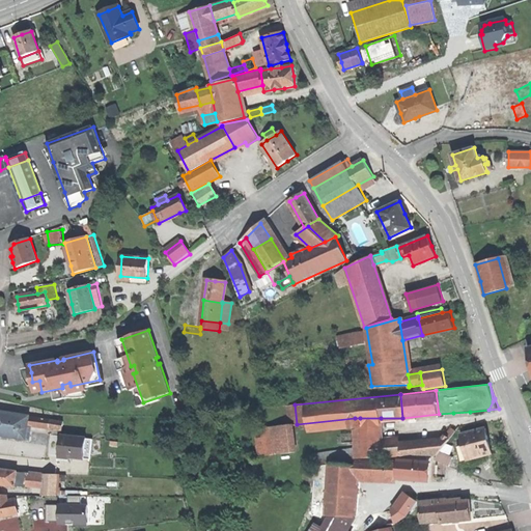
[(30,416),(0,411),(0,435),(26,440),(28,426),(30,416)]
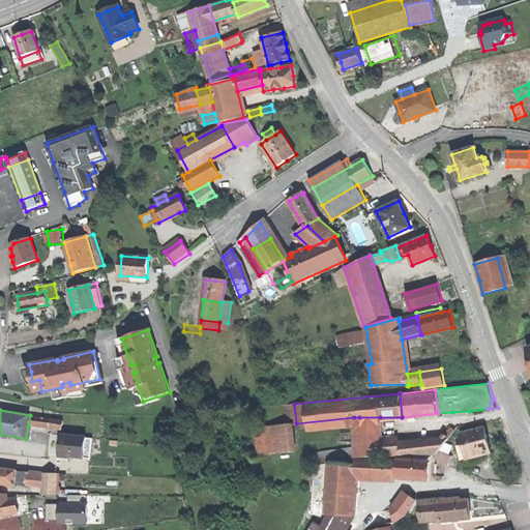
[(37,417),(30,415),(28,425),(35,427),(37,417)]
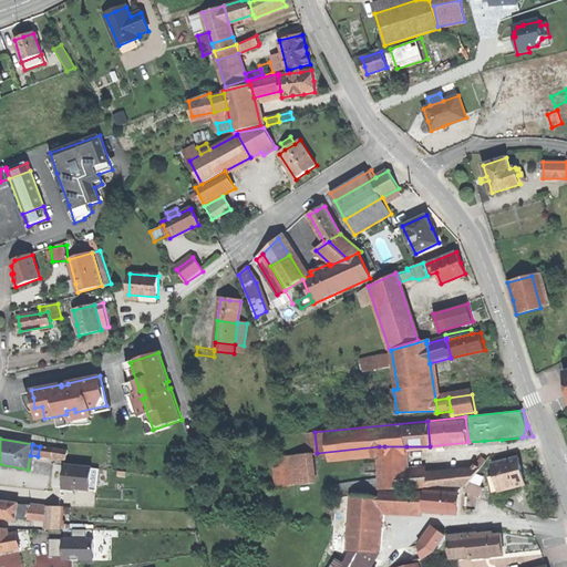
[(54,449),(40,446),(38,456),(53,459),(53,453),(54,449)]
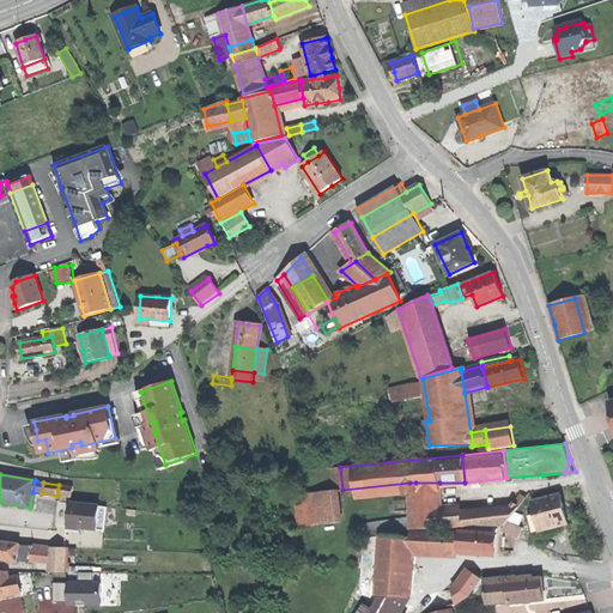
[(410,529),(439,527),(439,520),(439,508),(439,483),(416,483),(410,483),(410,520),(410,529)]
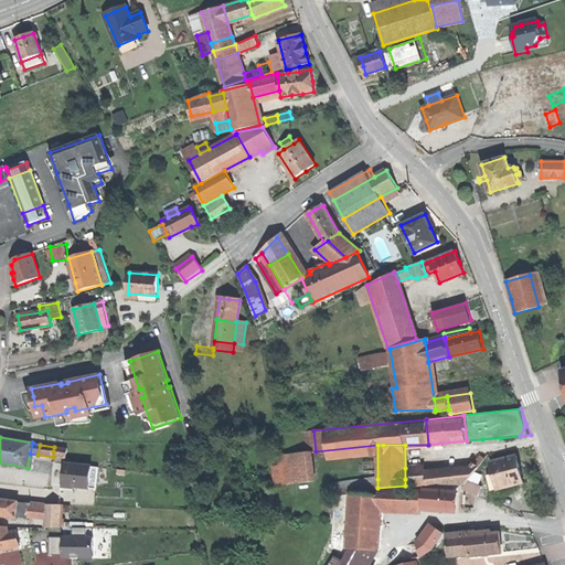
[(294,483),(315,481),(311,452),(291,455),(294,483)]
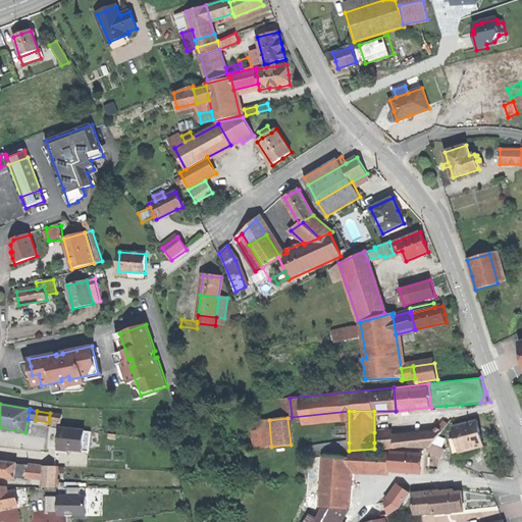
[(444,420),(437,428),(441,431),(448,423),(444,420)]
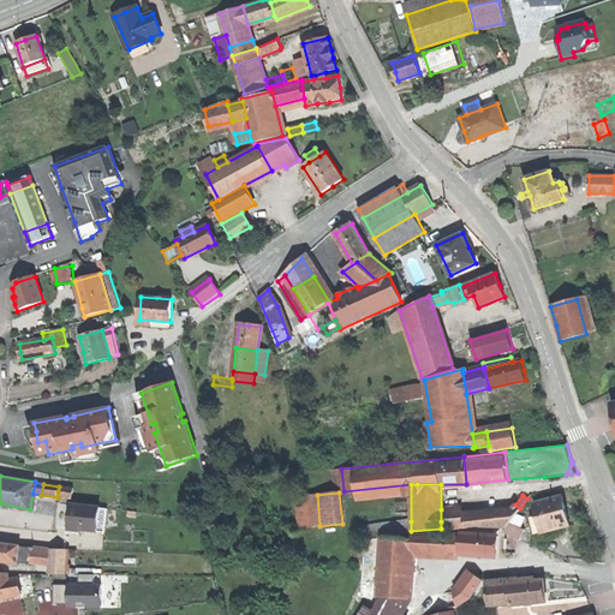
[(563,495),(535,503),(537,515),(533,517),(538,537),(561,531),(561,527),(571,525),(567,511),(563,495)]
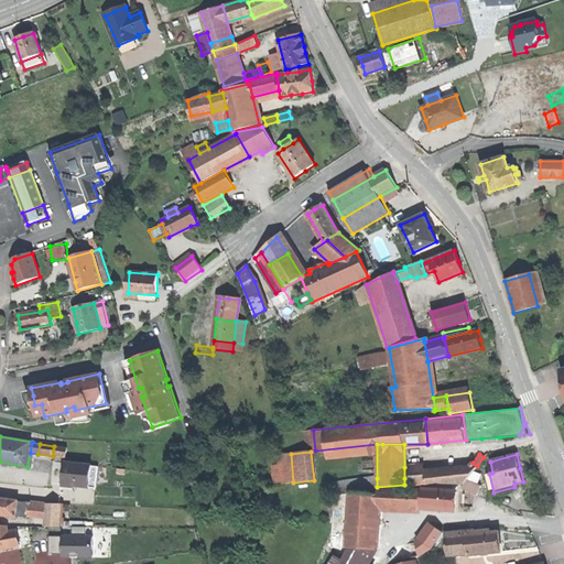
[(437,483),(465,484),(468,479),(477,466),(473,463),(469,467),(426,474),(426,484),(437,483)]
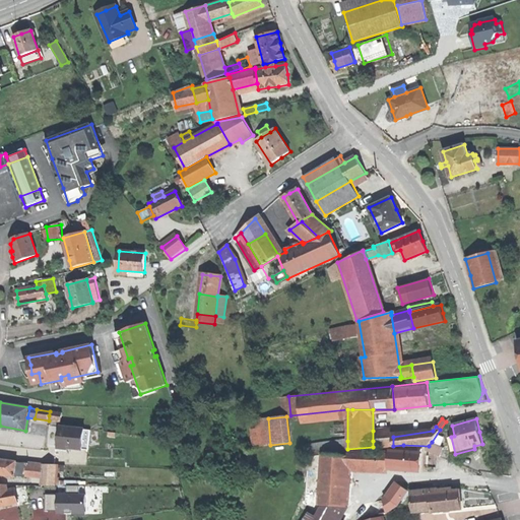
[(84,430),(61,428),(60,438),(59,447),(83,450),(84,430)]
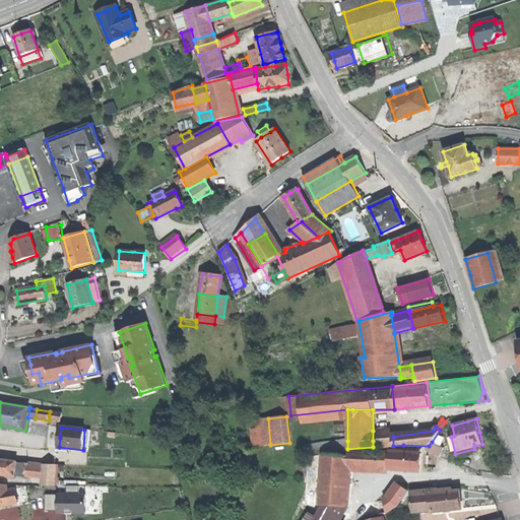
[(373,431),(373,441),(393,437),(390,429),(373,431)]
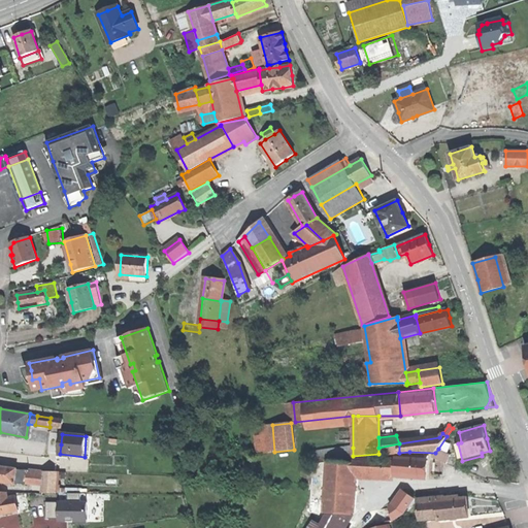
[(378,454),(399,453),(399,443),(378,448),(378,454)]
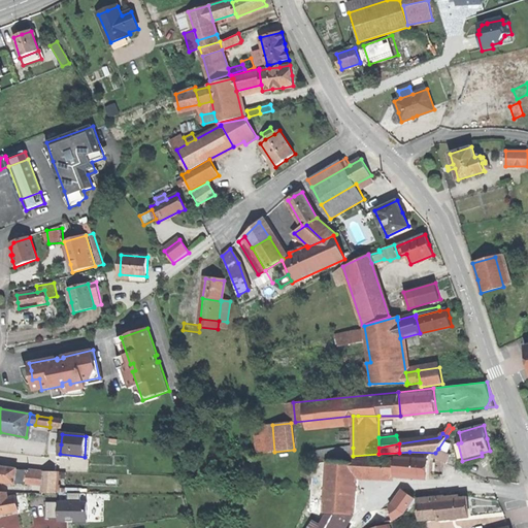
[(307,460),(353,456),(353,448),(306,455),(307,460)]
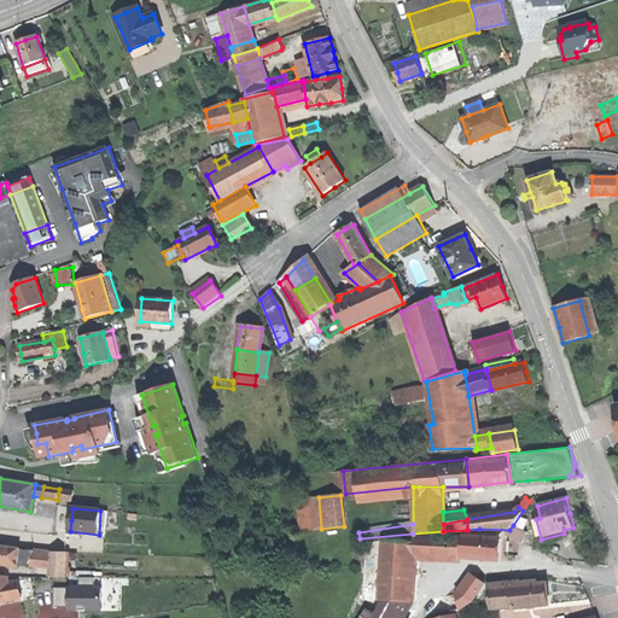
[(509,530),(506,535),(523,541),(526,531),(513,525),(509,530)]
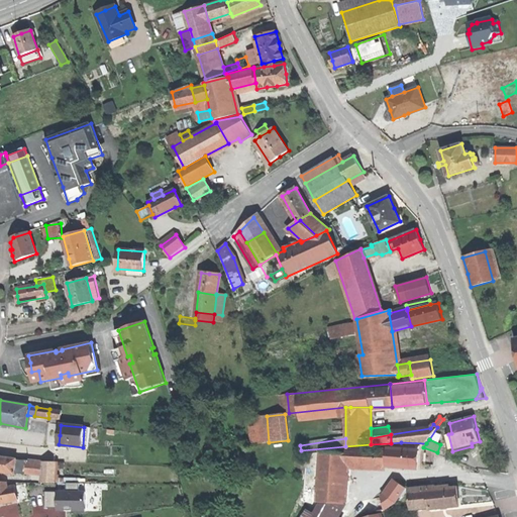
[(388,449),(387,466),(418,468),(419,449),(388,447),(388,449)]
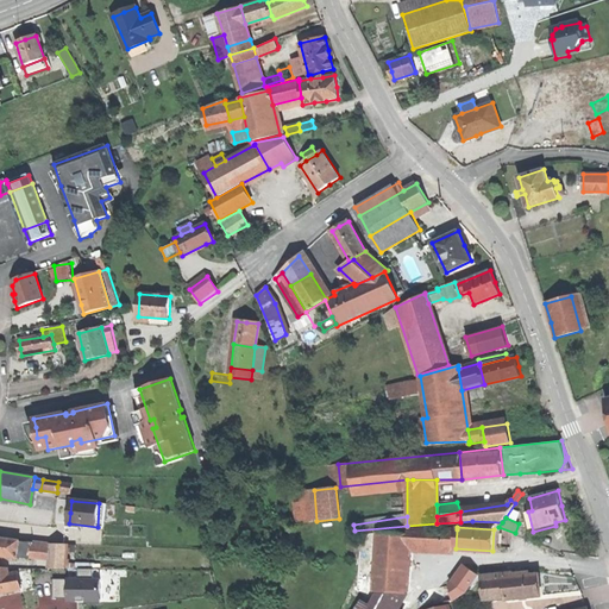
[(407,547),(444,547),(445,528),(407,528),(407,533),(408,533),(407,547)]
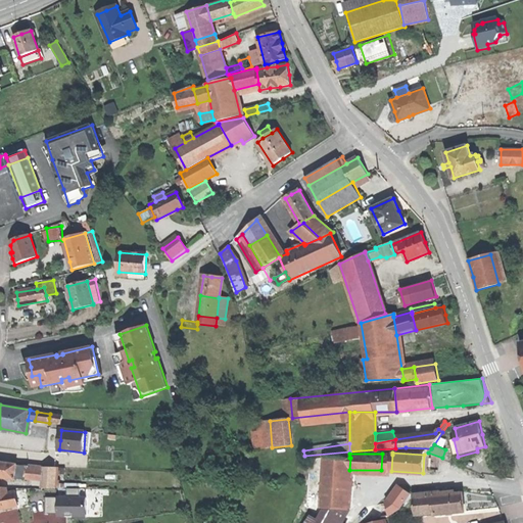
[(381,470),(391,471),(392,455),(382,454),(381,470)]
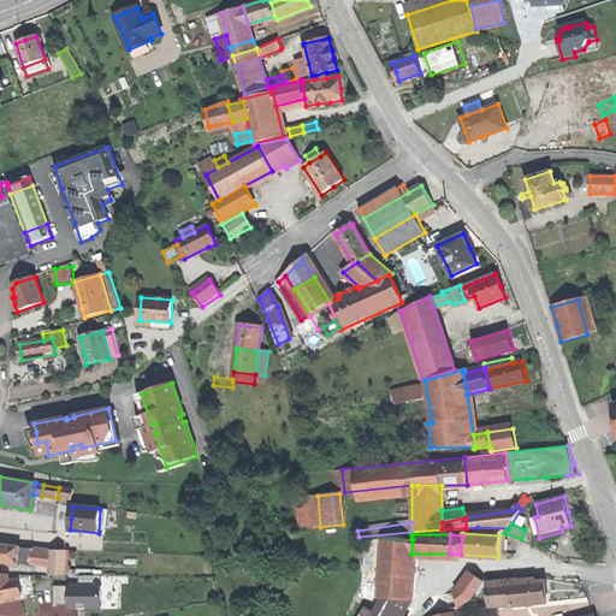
[(409,599),(412,554),(413,539),(412,539),(378,538),(366,539),(362,597),(374,598),(408,599),(409,599)]
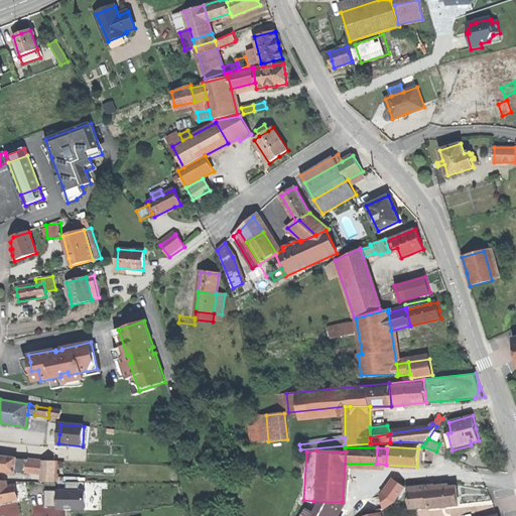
[(274,453),(276,473),(284,473),(281,452),(274,453)]
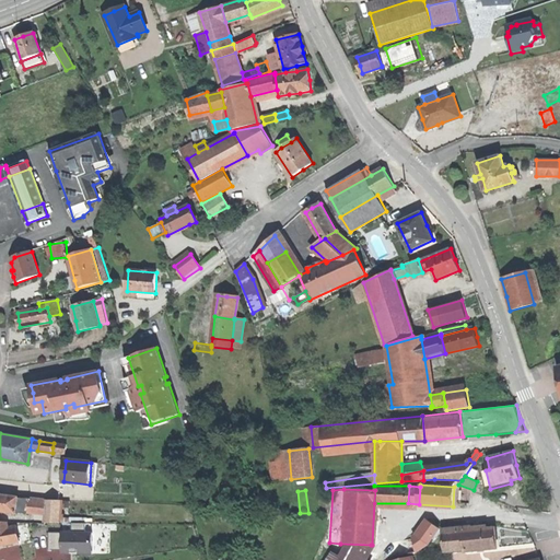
[(0,510),(1,511),(14,512),(15,499),(15,497),(0,494),(0,510)]
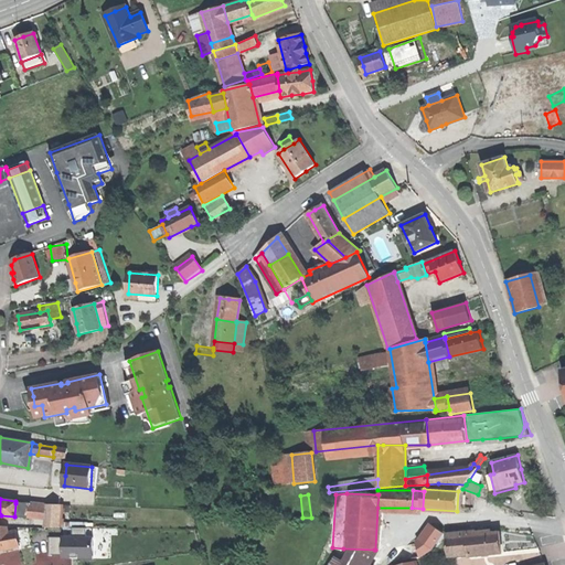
[(30,505),(30,510),(46,511),(46,504),(46,503),(30,501),(30,505)]
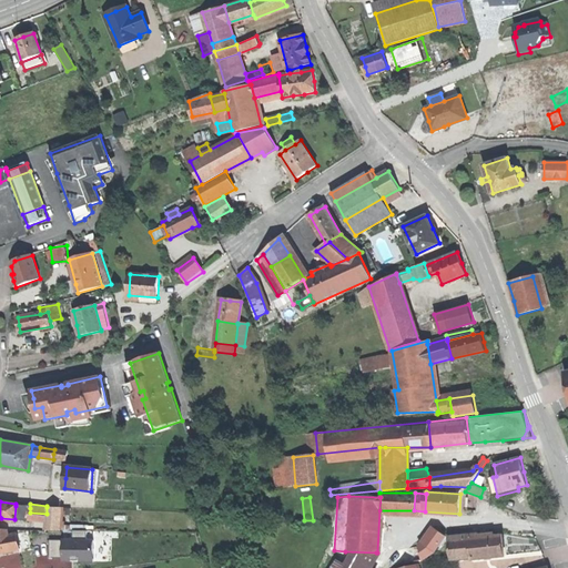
[(29,520),(30,513),(30,508),(16,506),(14,519),(29,520)]
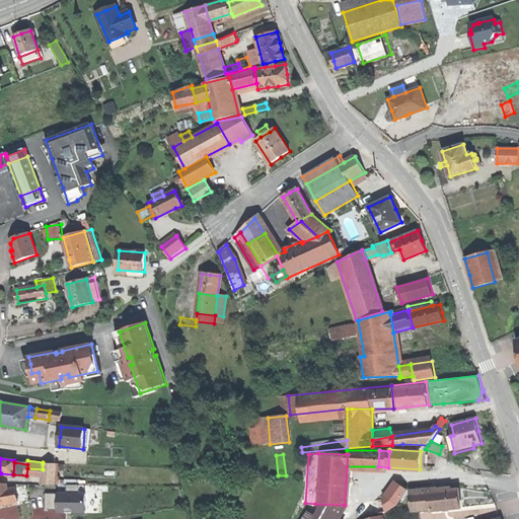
[(57,463),(43,463),(43,469),(43,484),(57,484),(57,470),(57,463)]
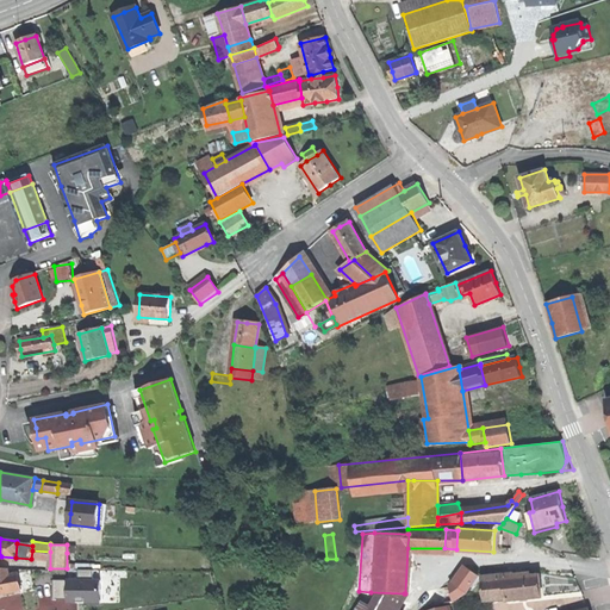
[(470,567),(462,576),(473,583),(479,574),(474,571),(470,567)]
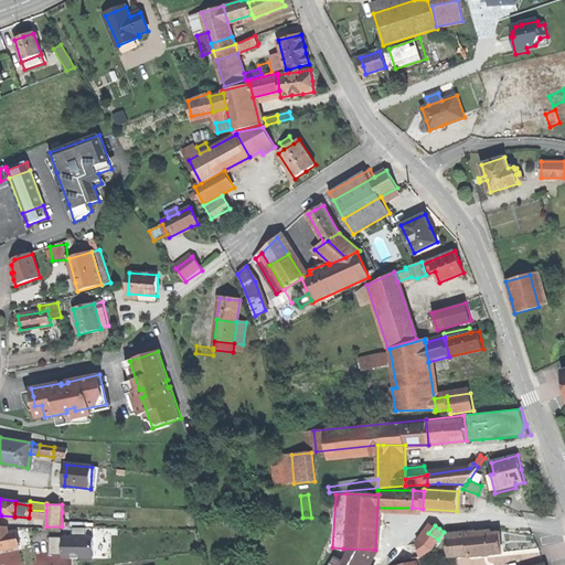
[(49,564),(41,526),(17,531),(20,546),(19,546),(22,564),(49,564)]
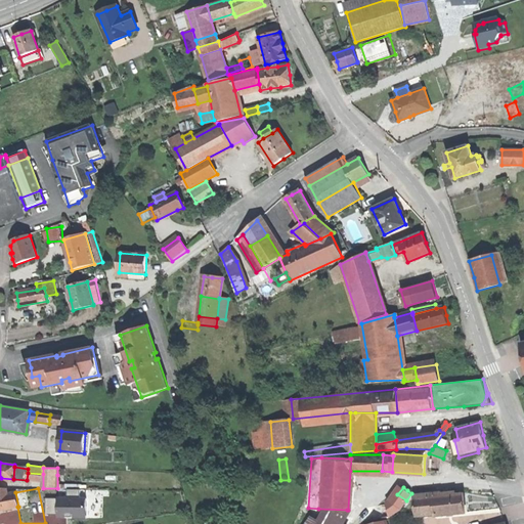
[(84,496),(84,488),(72,488),(72,495),(48,496),(49,517),(95,516),(95,495),(84,496)]
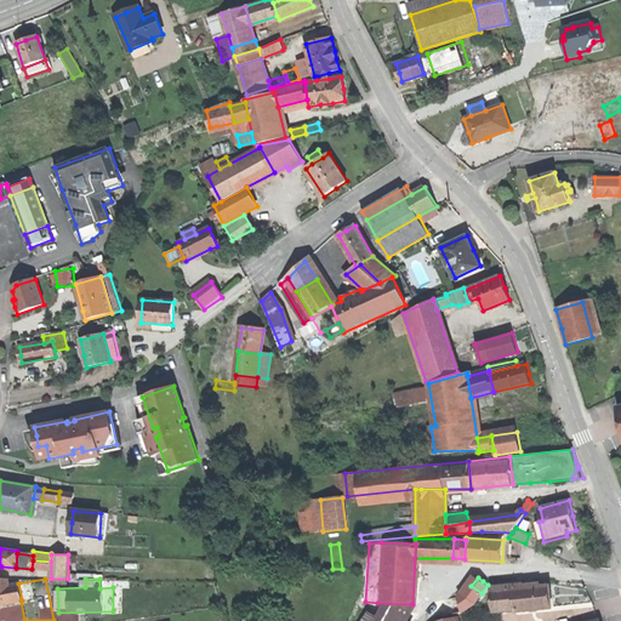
[(0,587),(0,604),(21,600),(22,600),(18,584),(9,586),(0,587)]
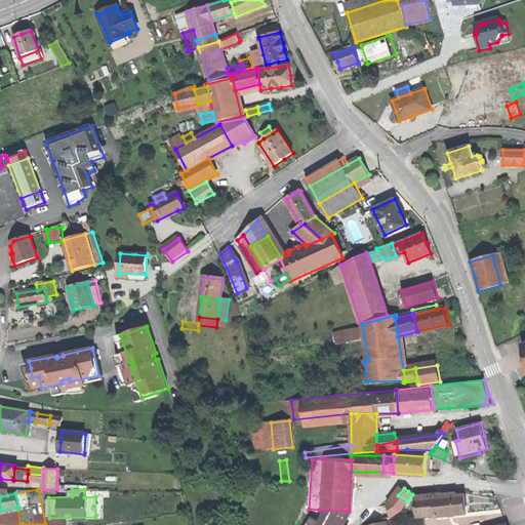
[(387,505),(389,507),(391,517),(402,511),(407,501),(398,495),(396,494),(387,505)]
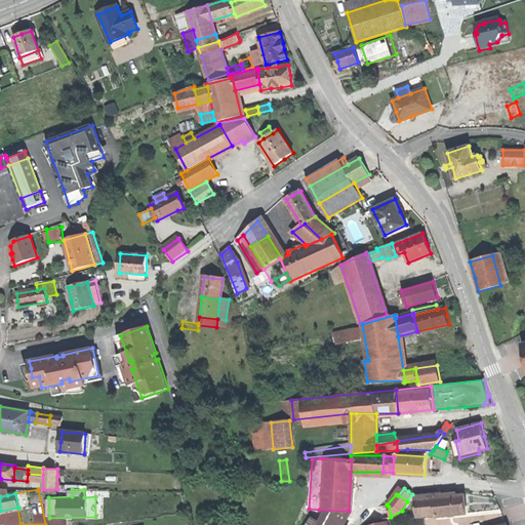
[(436,514),(437,516),(467,513),(466,503),(465,495),(457,496),(452,496),(444,497),(435,498),(436,514)]
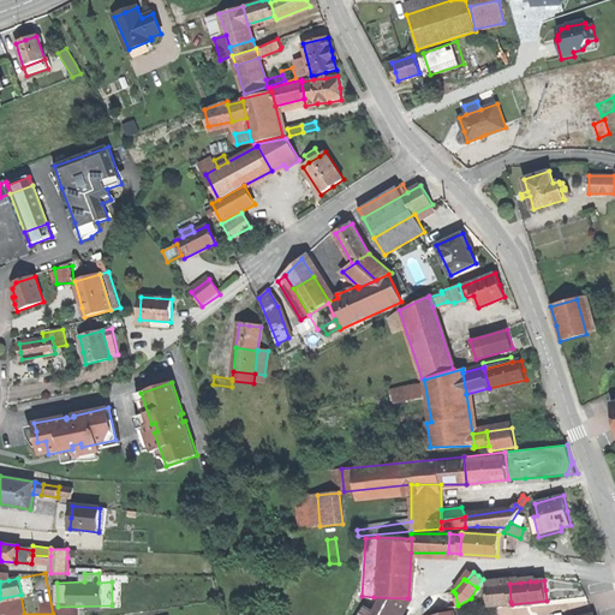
[(489,604),(511,602),(509,584),(506,585),(494,586),(488,586),(489,604)]
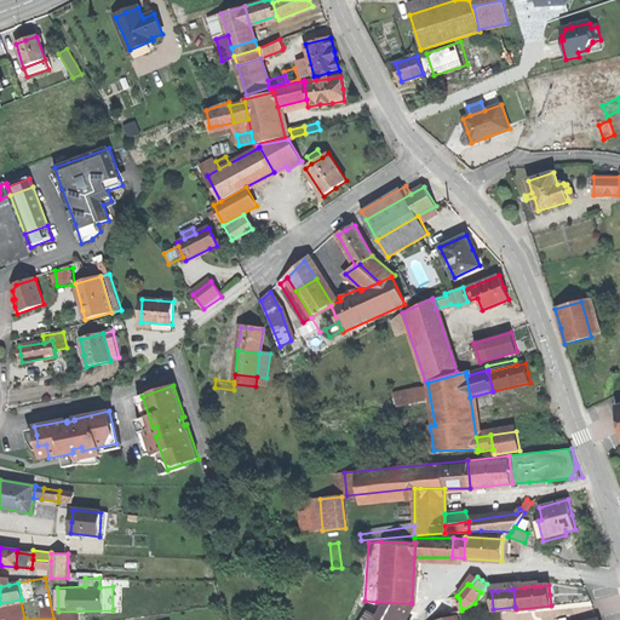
[(431,604),(435,616),(461,610),(459,598),(431,604)]
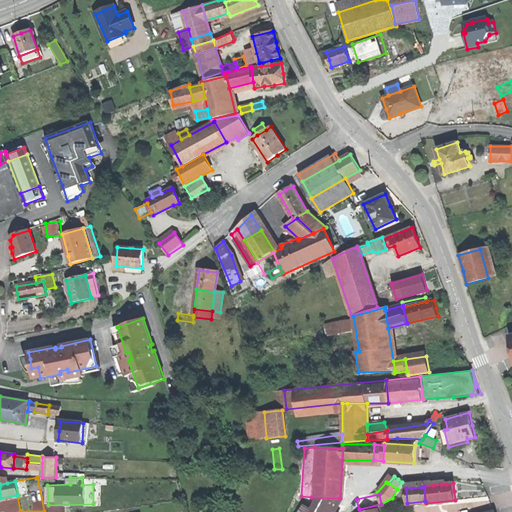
[(339,511),(339,498),(311,497),(302,511),(339,511)]
